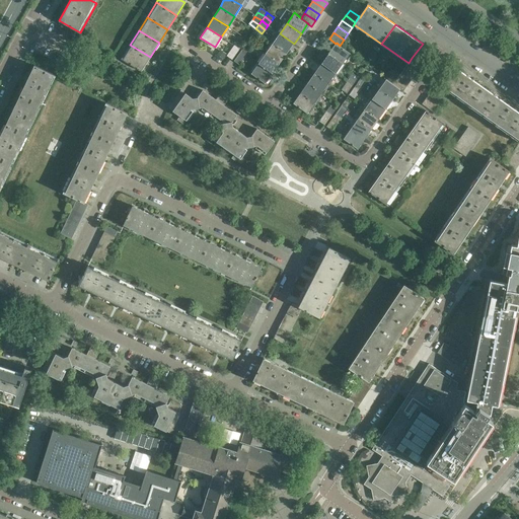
[(280,33),(273,44),(287,54),(294,44),(280,33)]
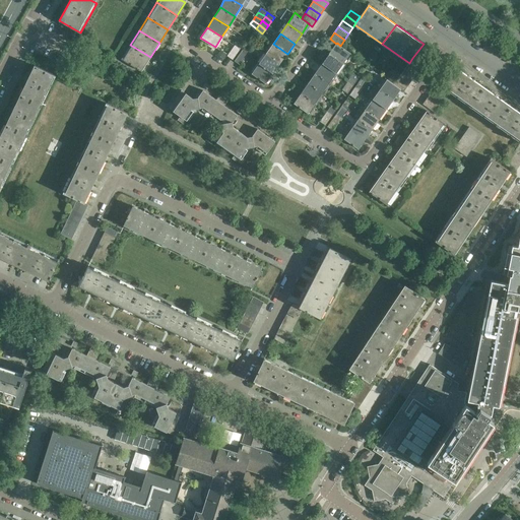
[(335,45),(329,53),(344,63),(351,53),(340,46),(337,43),(336,44),(335,45)]
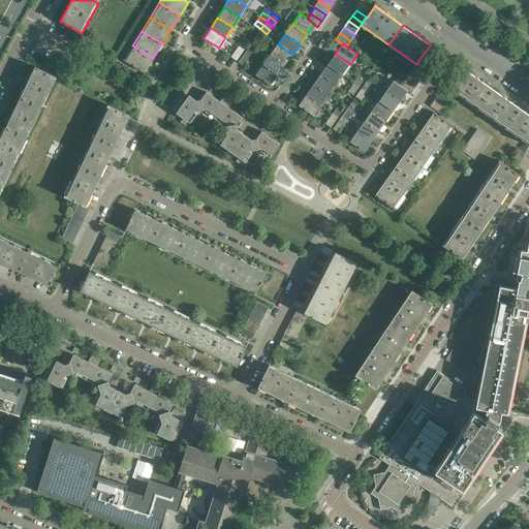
[(292,55),(278,44),(271,54),(285,64),(292,55)]
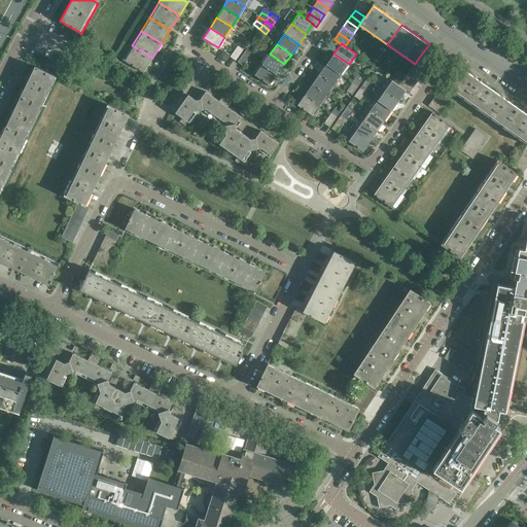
[(132,45),(123,60),(143,72),(152,58),(132,45)]
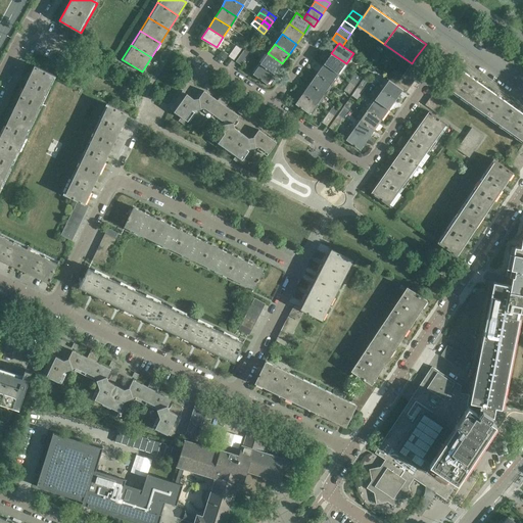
[(229,56),(234,59),(241,49),(236,46),(230,53),(230,54),(229,56)]
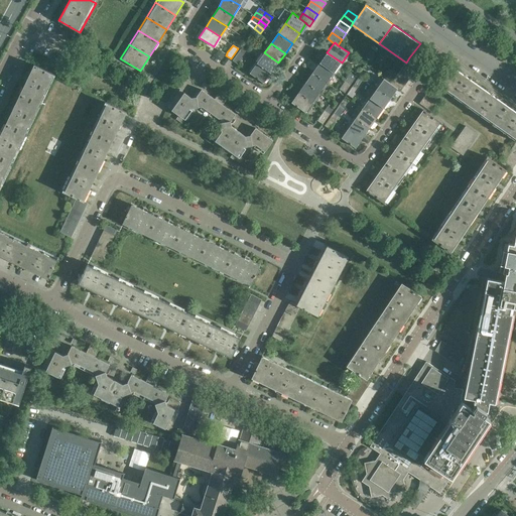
[(248,49),(243,45),(240,50),(245,53),(248,49)]
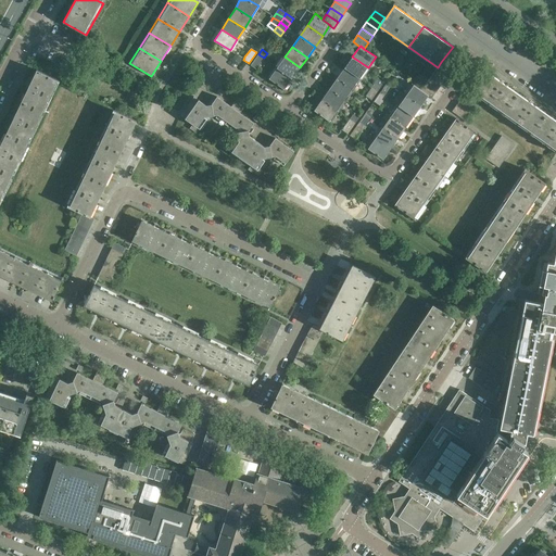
[(253,63),(251,65),(256,68),(258,67),(257,67),(264,58),(258,54),(252,62),(253,63)]
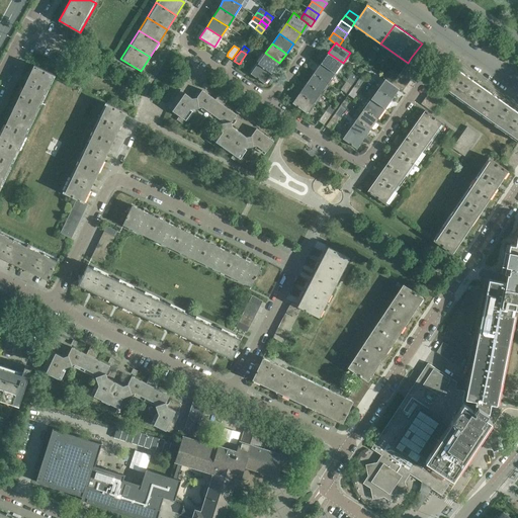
[(265,53),(258,64),(272,73),(279,63),(265,53)]
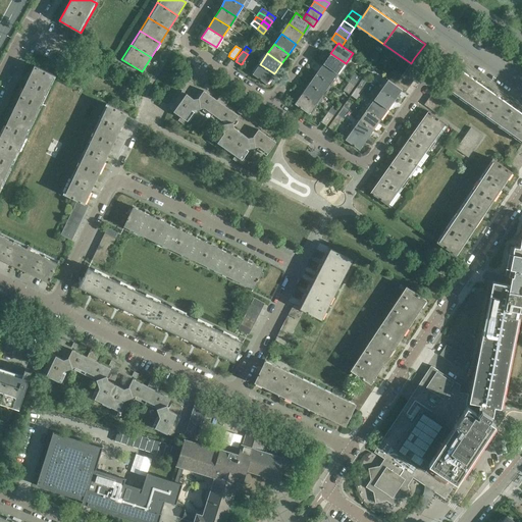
[(330,53),(323,63),(338,73),(346,63),(330,53)]
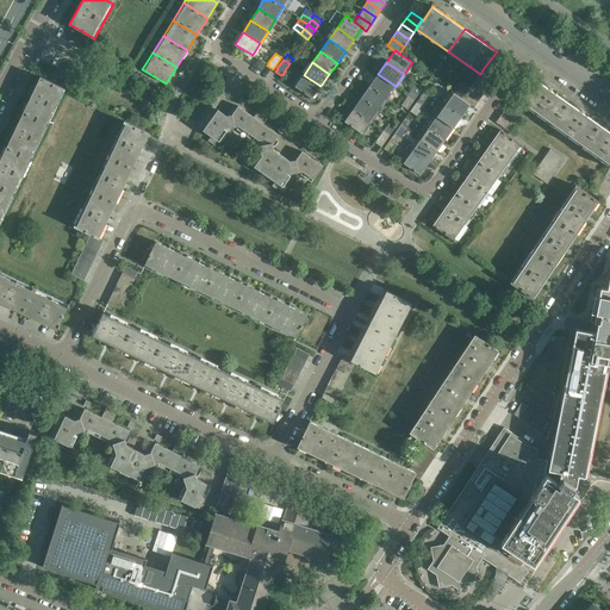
[(480,74),(480,75),(491,83),(496,76),(484,68),(480,74)]
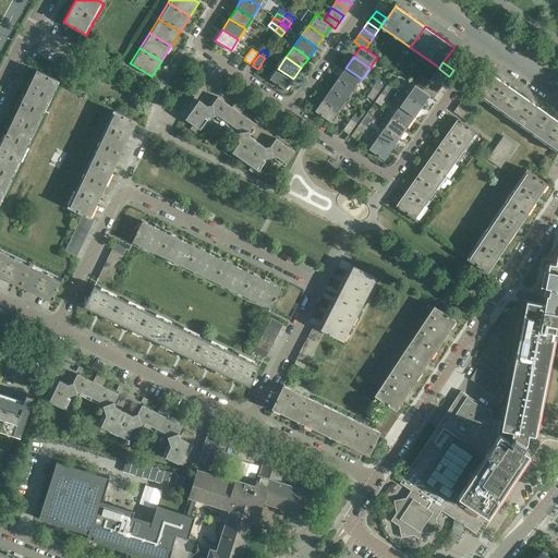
[(346,68),(339,79),(354,89),(362,79),(346,68)]
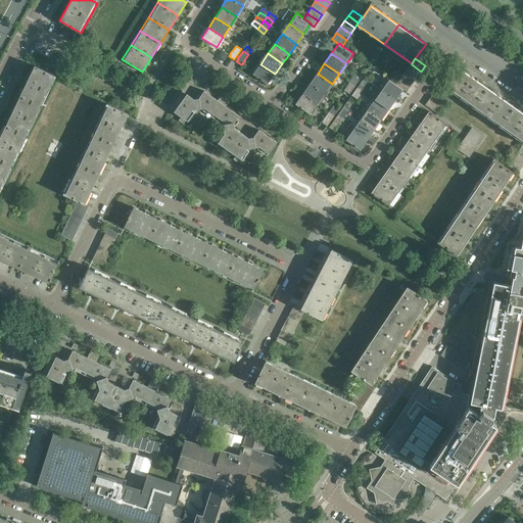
[(260,64),(253,74),(268,84),(275,74),(260,64)]
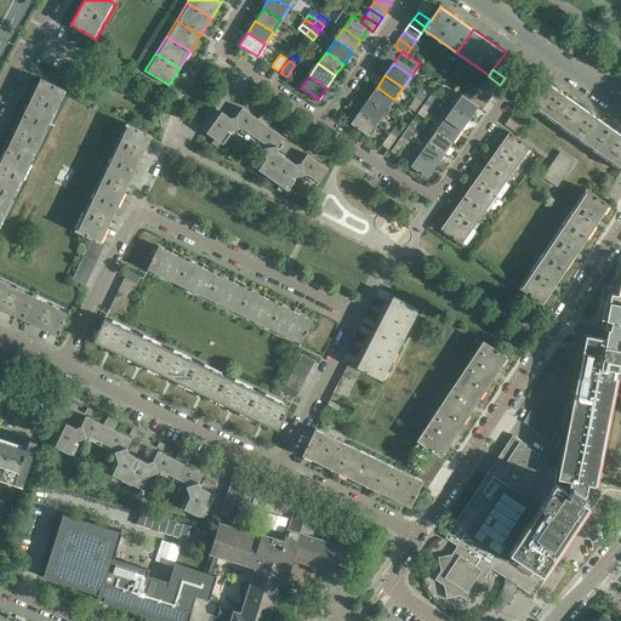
[(489,77),(484,83),(496,91),(500,85),(489,77)]
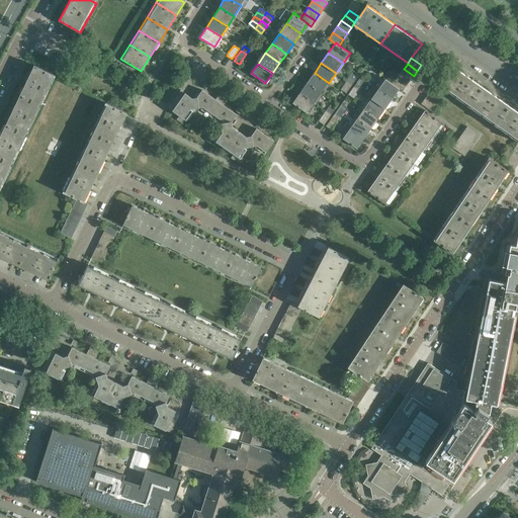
[(34,65),(20,95),(41,105),(56,76),(34,65)]
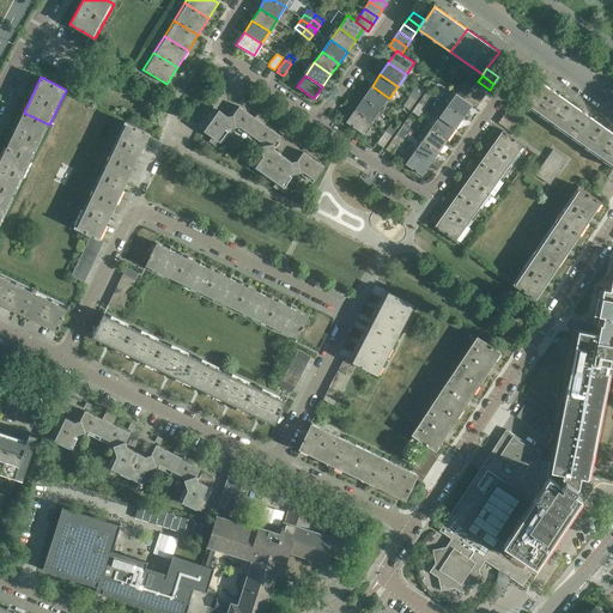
[(539,80),(522,102),(522,103),(528,107),(528,105),(554,125),(570,102),(539,80)]
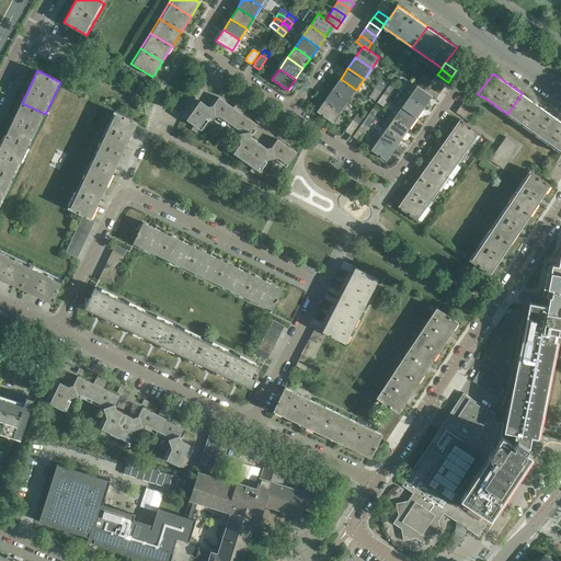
[(437,75),(433,80),(444,88),(448,82),(437,75)]
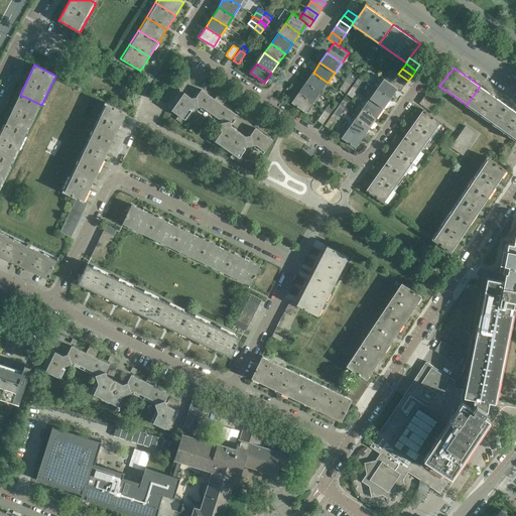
[(313,73),(306,83),(320,93),(328,83),(313,73)]
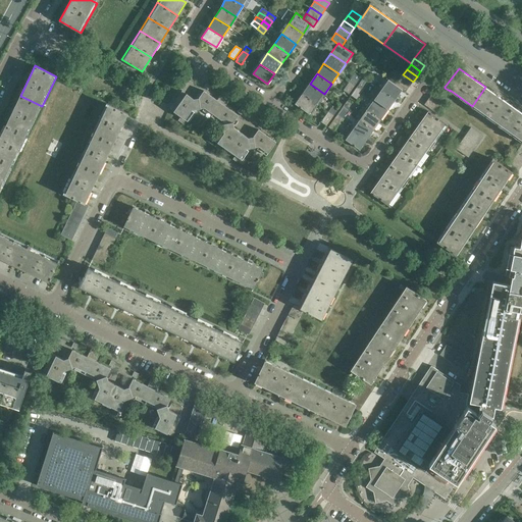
[(358,82),(361,79),(355,73),(352,77),(358,82)]
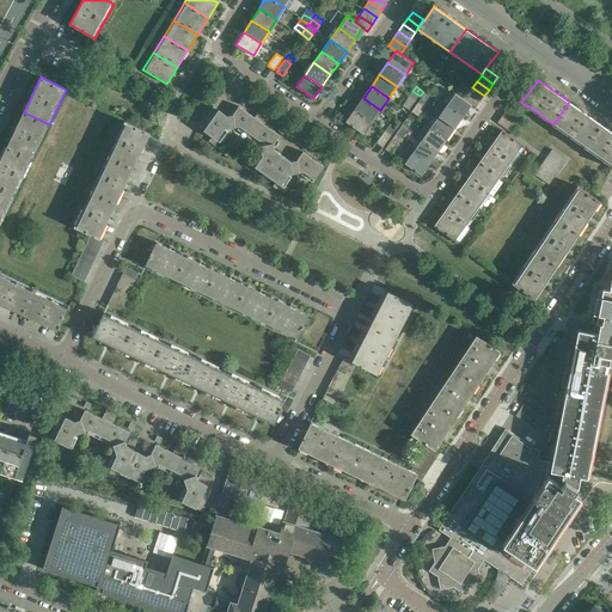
[(472,87),(469,92),(481,101),(484,96),(472,87)]
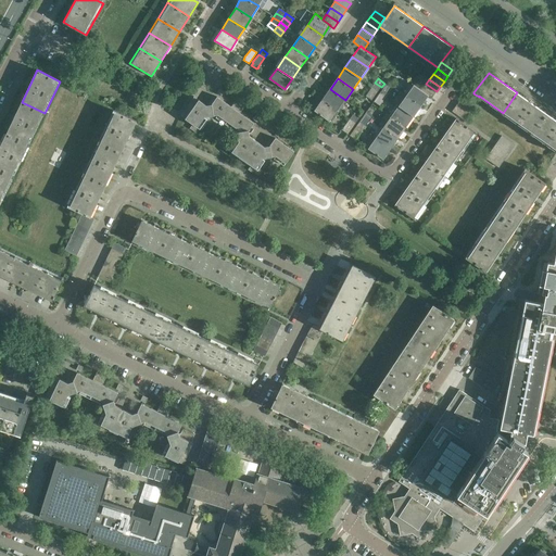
[(379,91),(381,87),(375,83),(371,87),(379,91)]
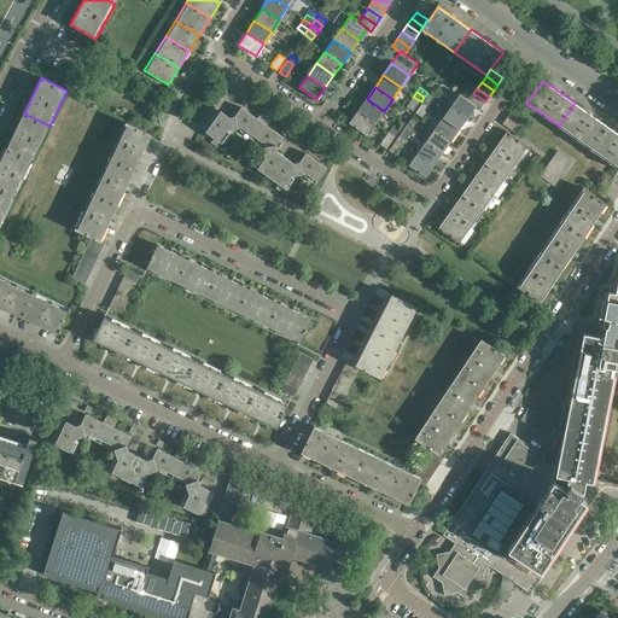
[(431,103),(435,98),(427,93),(424,97),(431,103)]
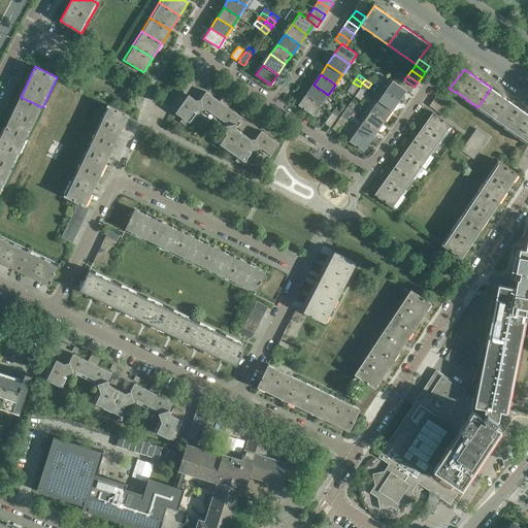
[(393,79),(386,90),(400,100),(407,91),(406,91),(407,90),(400,86),(401,85),(393,79)]
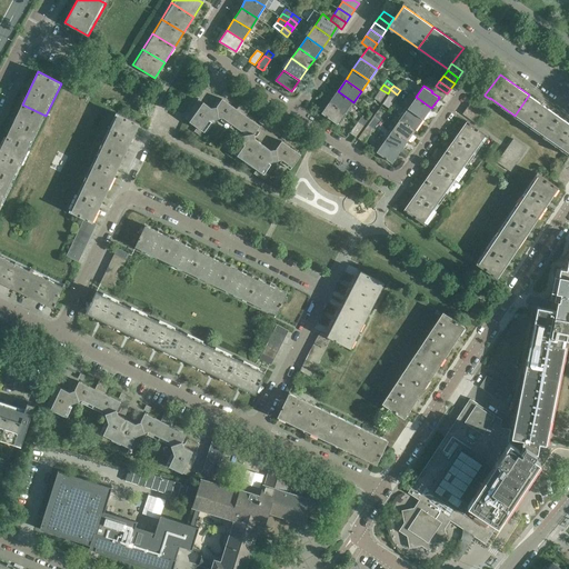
[(436,86),(432,91),(431,92),(439,97),(438,98),(439,98),(442,100),(447,93),(436,86)]
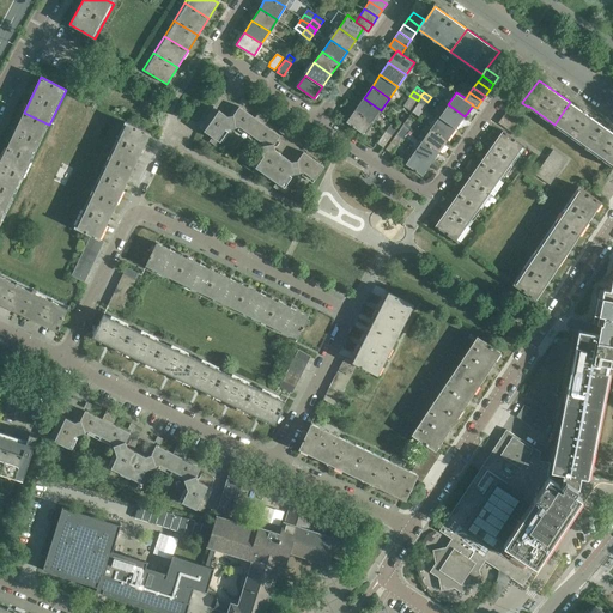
[(414,105),(418,101),(410,96),(406,101),(414,105)]
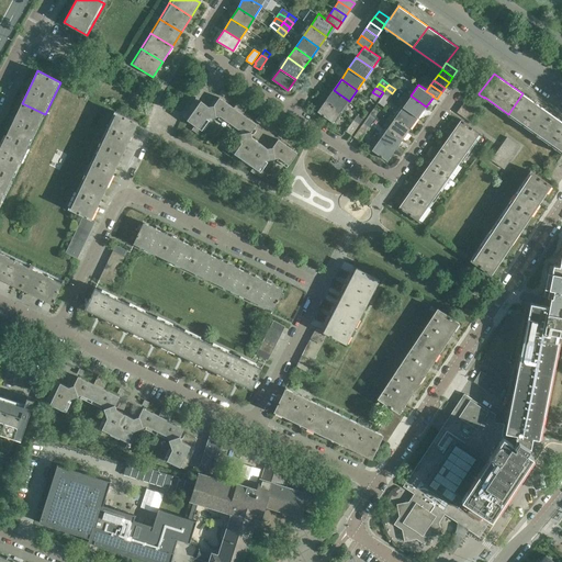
[(473,89),(470,94),(481,102),(484,98),(479,94),(479,93),(473,89)]
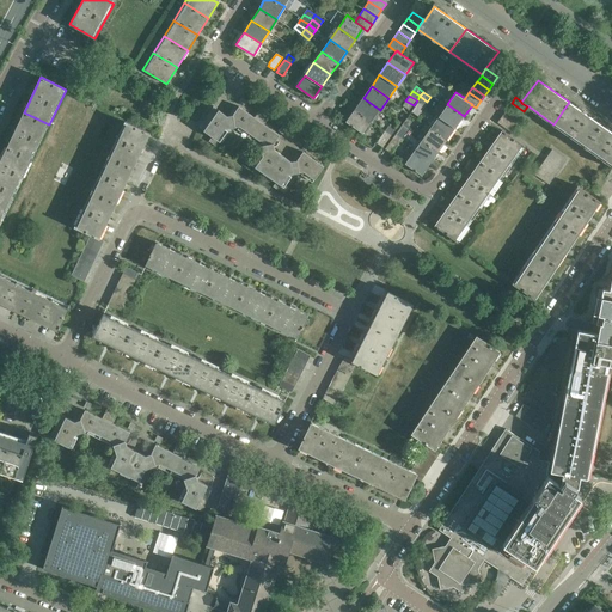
[(363,98),(355,109),(372,121),(380,110),(363,98)]
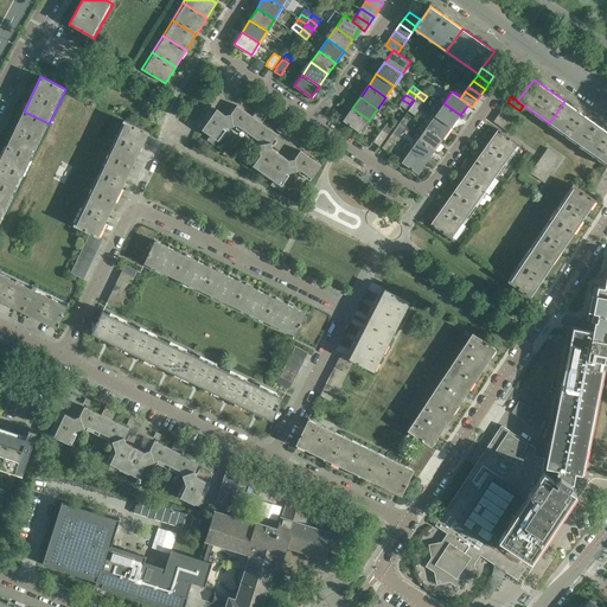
[(407,110),(410,104),(402,100),(400,104),(407,110)]
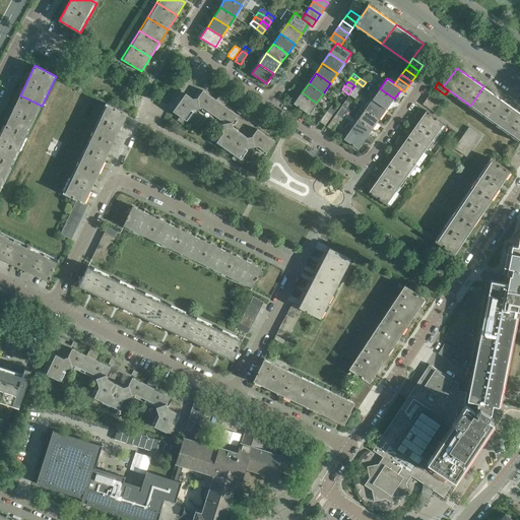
[(358,94),(361,89),(354,85),(351,89),(358,94)]
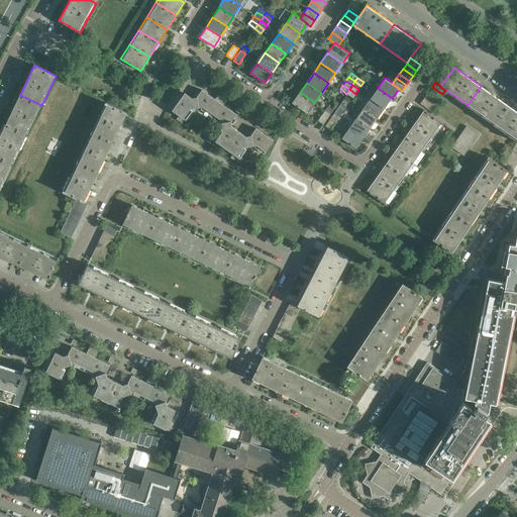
[(481,86),(468,105),(495,124),(508,105),(481,86)]
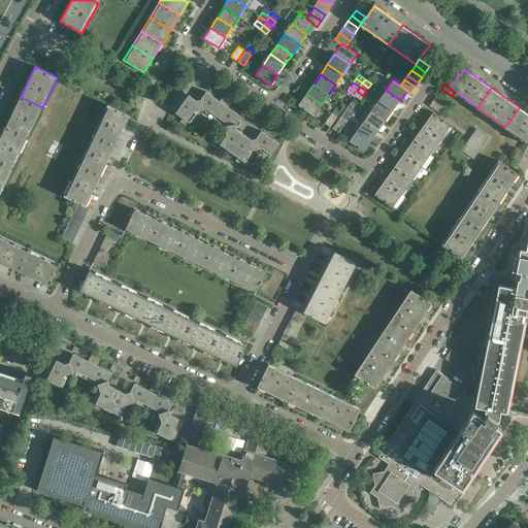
[(441,89),(437,94),(448,101),(452,96),(441,89)]
